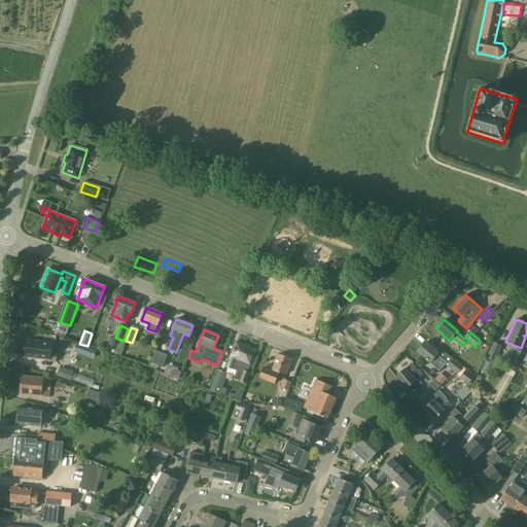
[(50,361),(57,361),(57,353),(51,353),(53,344),(26,341),(24,357),(50,359),(50,361)]
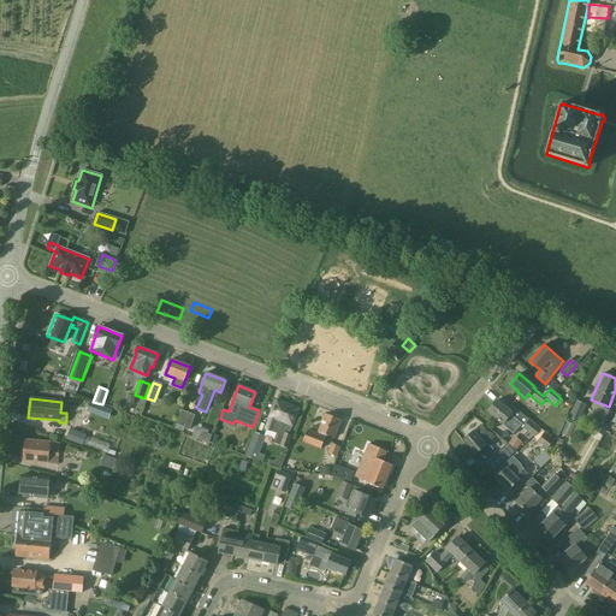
[(290,434),(292,427),(300,409),(277,401),(265,430),(278,434),(274,444),(288,449),(292,436),(290,434)]
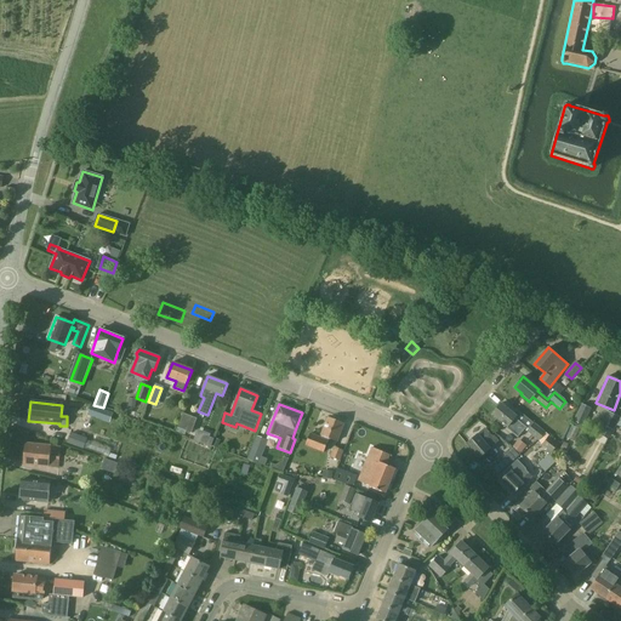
[(518,438),(527,428),(529,429),(527,432),(539,442),(546,433),(534,423),(520,412),(517,417),(501,404),(493,414),(507,427),(507,428),(518,438)]
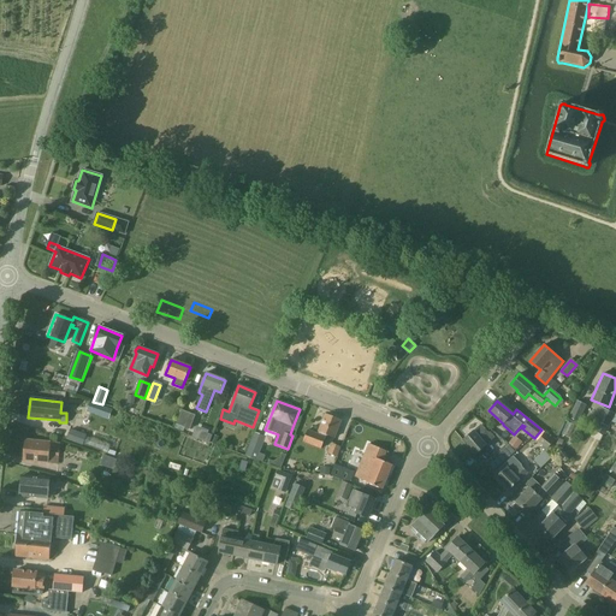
[(98,413),(100,404),(90,402),(87,410),(98,413)]
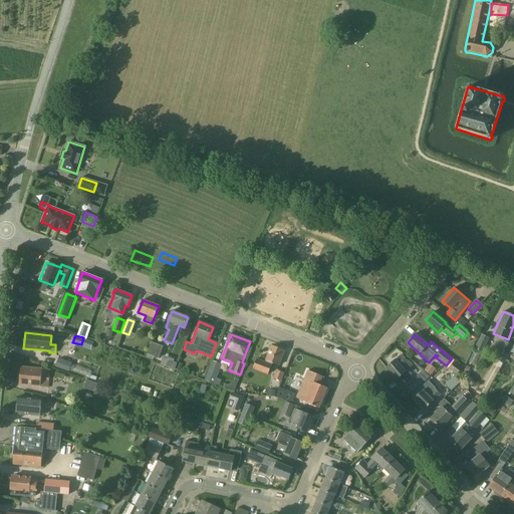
[(476,348),(483,351),(489,338),(482,335),(476,348)]
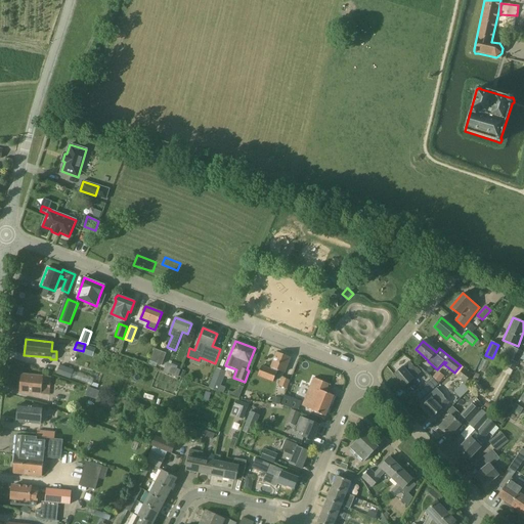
[(510,359),(518,363),(523,352),(515,348),(510,359)]
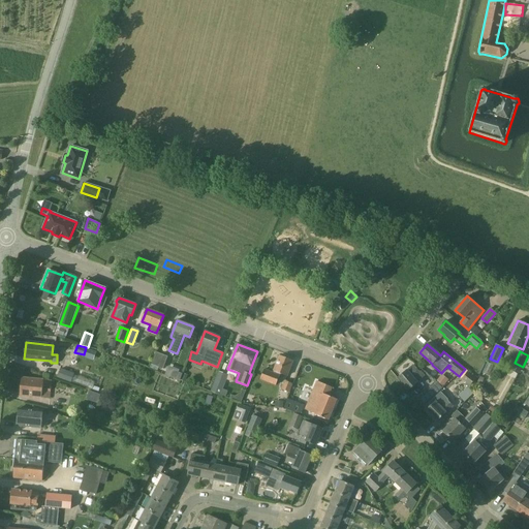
[(163,370),(167,356),(155,352),(151,365),(163,370)]
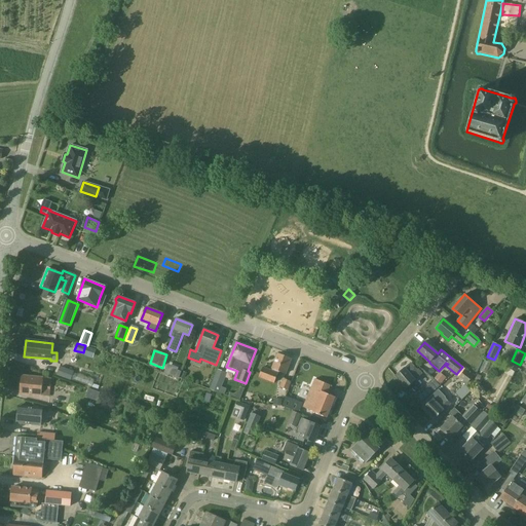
[(272,369),(272,371),(263,367),(259,378),(274,384),(279,371),(286,374),(291,359),(277,353),(272,369)]
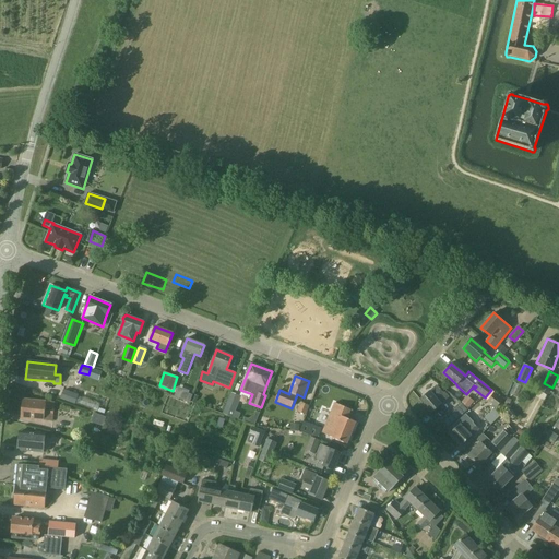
[(175,397),(190,401),(193,391),(178,387),(175,397)]
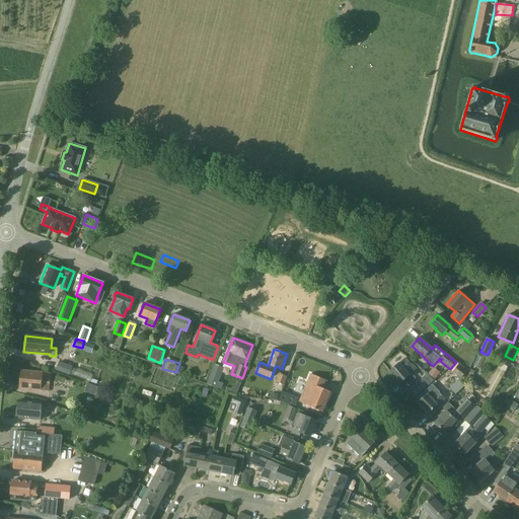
[(390,372),(400,383),(417,369),(413,365),(412,366),(405,359),(399,364),(398,364),(390,372)]
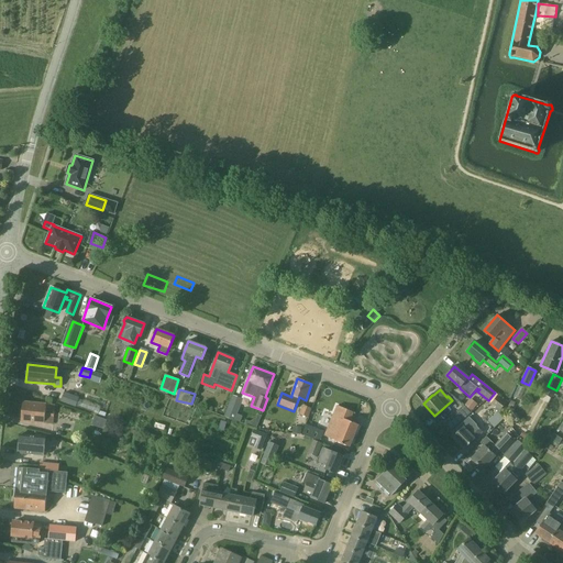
[(61,400),(76,406),(79,396),(64,390),(61,400)]
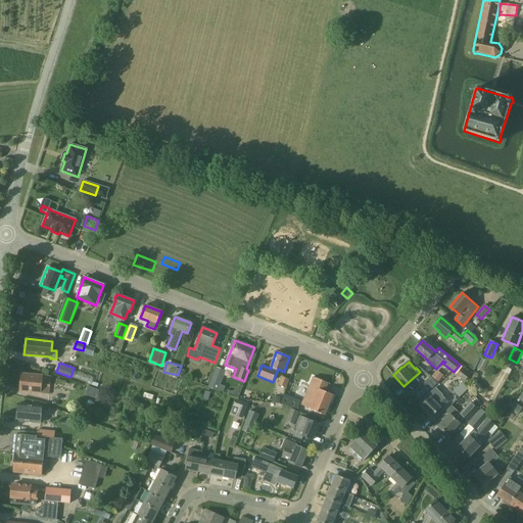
[(208,387),(223,393),(226,387),(221,385),(226,371),(216,368),(208,387)]
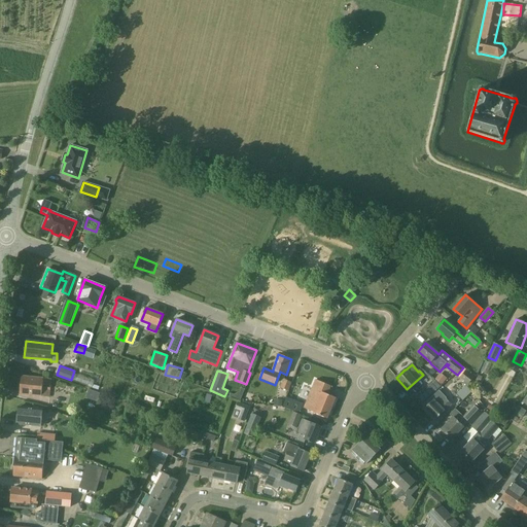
[(467,385),(475,378),(465,371),(460,378),(464,382),(467,385)]
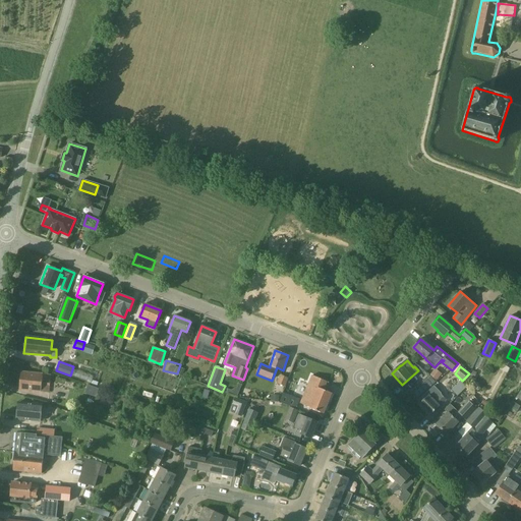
[(51,374),(21,371),(21,380),(18,380),(17,388),(20,388),(20,390),(49,392),(51,374)]
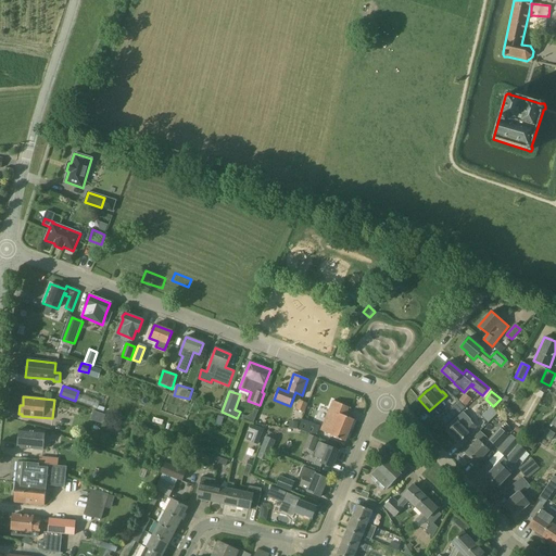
[(299,401),(295,411),(304,414),(307,404),(299,401)]
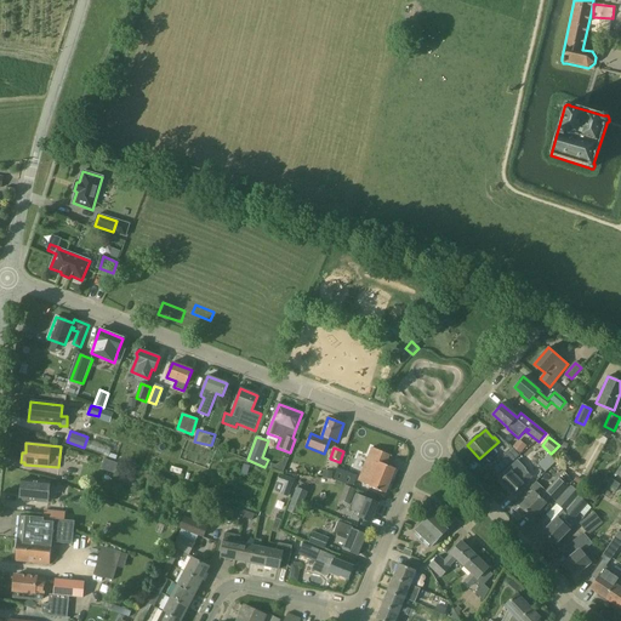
[(396,468),(386,465),(389,455),(372,448),(358,482),(369,485),(369,486),(386,494),(396,468)]
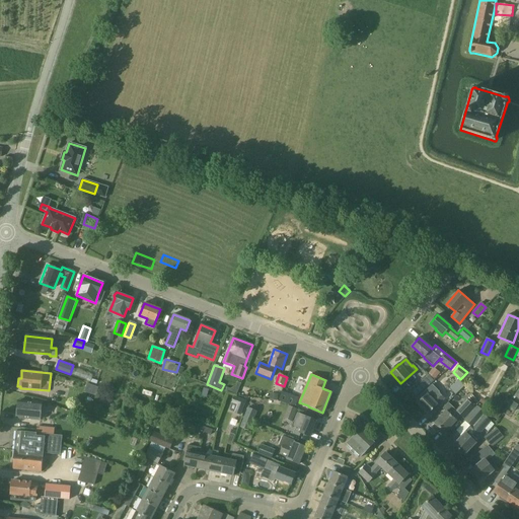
[(415,397),(427,386),(422,381),(410,391),(415,397)]
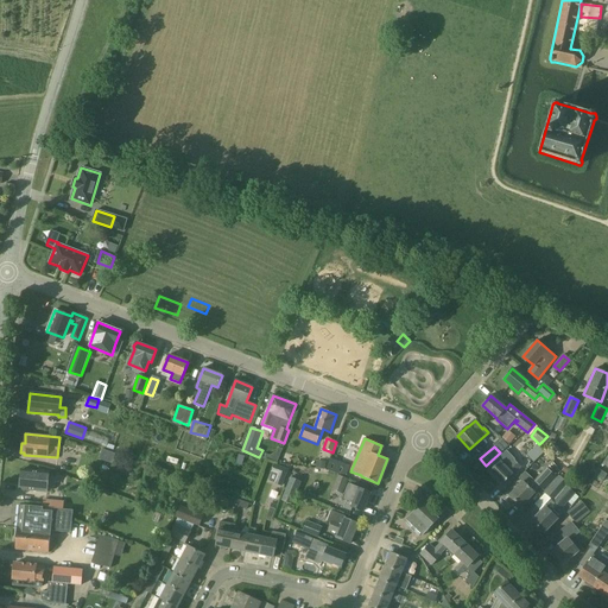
[(537,447),(529,455),(533,461),(543,453),(537,447)]
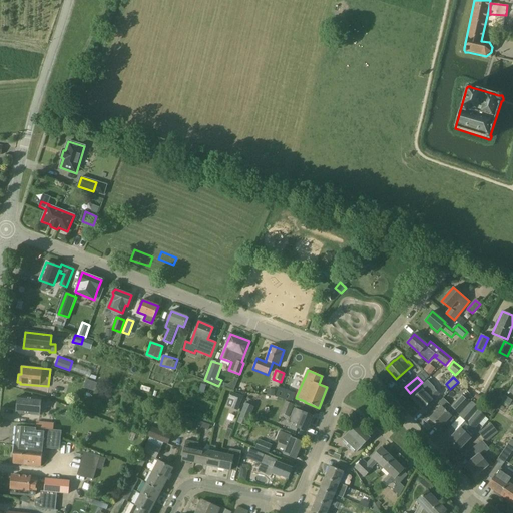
[(85,378),(82,387),(94,391),(97,382),(85,378)]
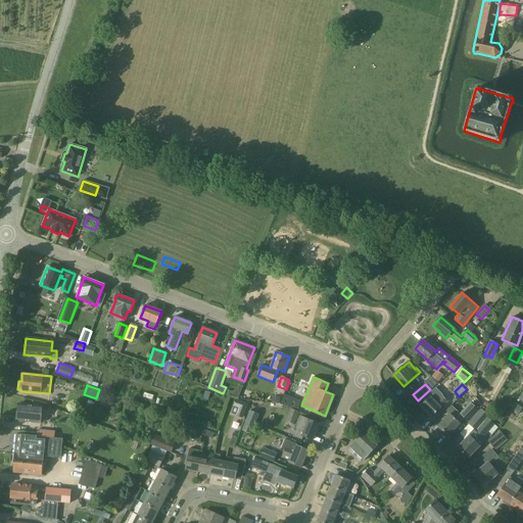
[(421,407),(431,418),(447,401),(442,395),(435,402),(430,397),(421,407)]
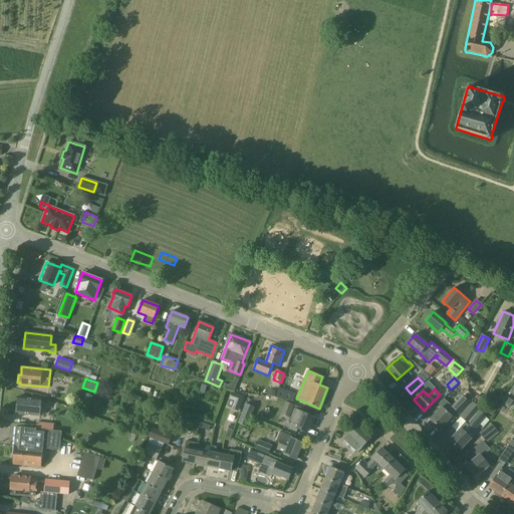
[(232,393),(229,400),(235,402),(232,410),(239,412),(244,398),(232,393)]
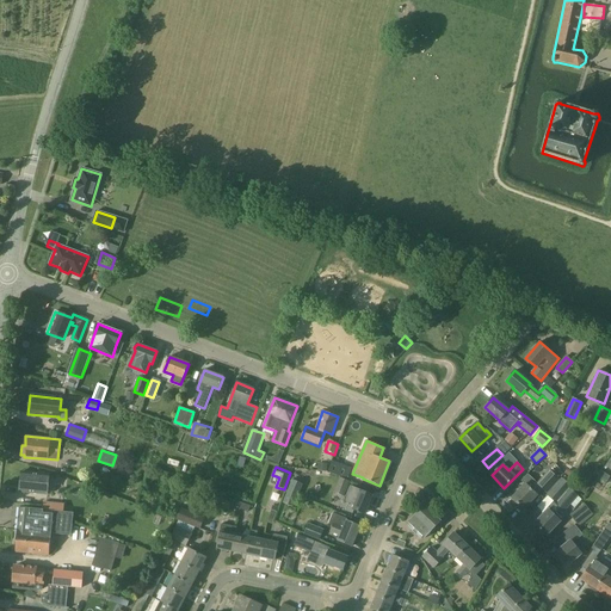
[(524,485),(511,498),(523,510),(537,495),(536,495),(542,489),(545,493),(559,480),(549,470),(536,483),(535,481),(530,477),(528,475),(522,482),(524,485)]
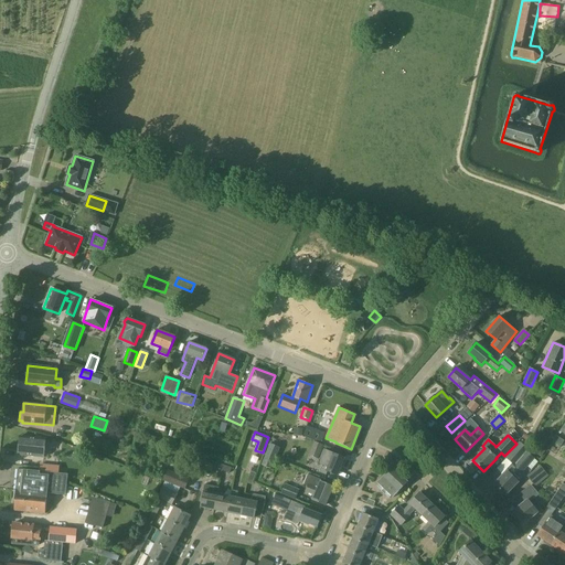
[(19,455),(44,457),(45,438),(20,436),(19,455)]
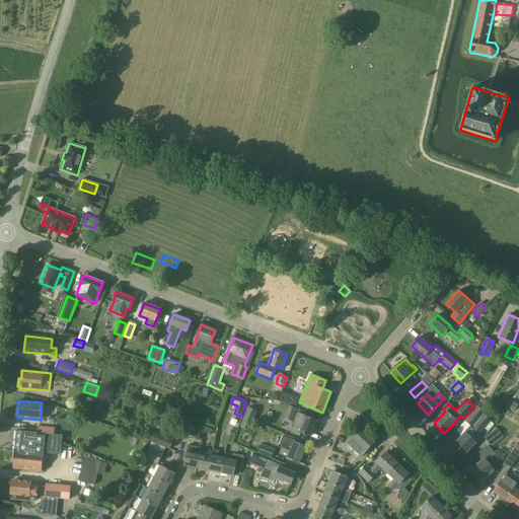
[(284,419),(293,422),(298,410),(289,405),(284,419)]
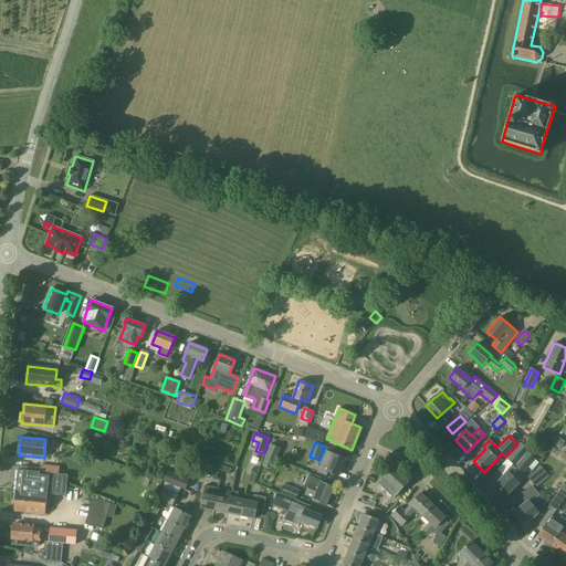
[(514,478),(521,470),(524,473),(536,459),(527,452),(528,450),(521,443),(507,459),(515,465),(509,473),(509,472),(494,485),(505,496),(519,482),(514,478)]
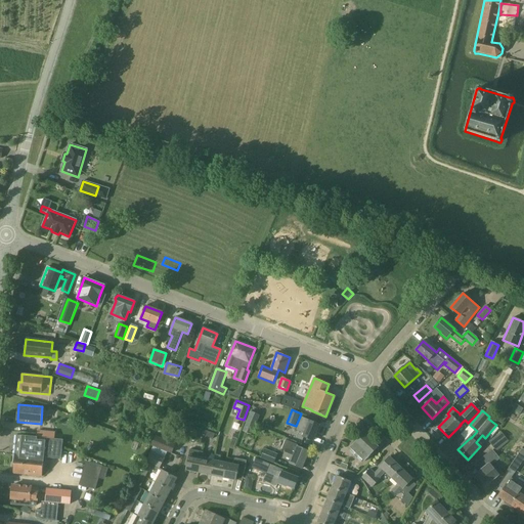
[(251,411),(247,422),(256,426),(260,416),(251,411)]
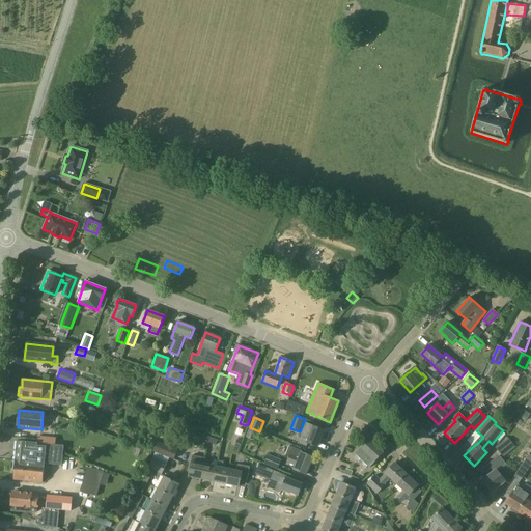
[(324,430),(313,426),(305,422),(300,436),(308,439),(306,443),(317,447),(324,430)]
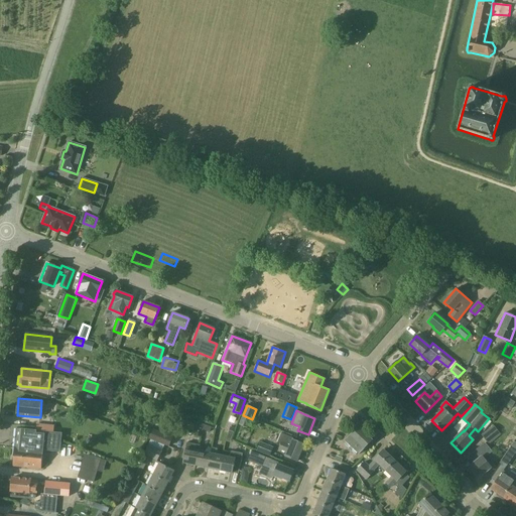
[(248,428),(252,419),(243,415),(239,425),(248,428)]
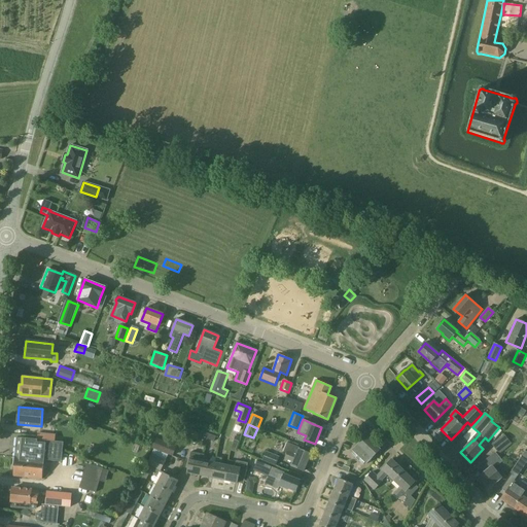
[(195,434),(208,440),(209,434),(197,429),(195,434)]
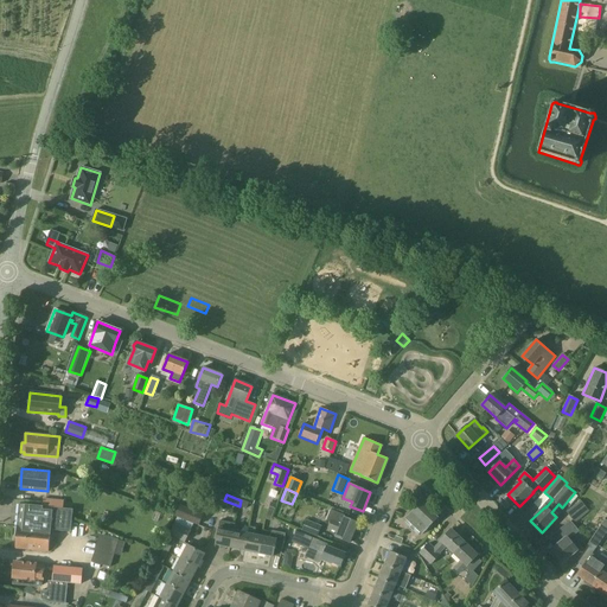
[(580,499),(566,511),(575,523),(589,510),(580,499)]
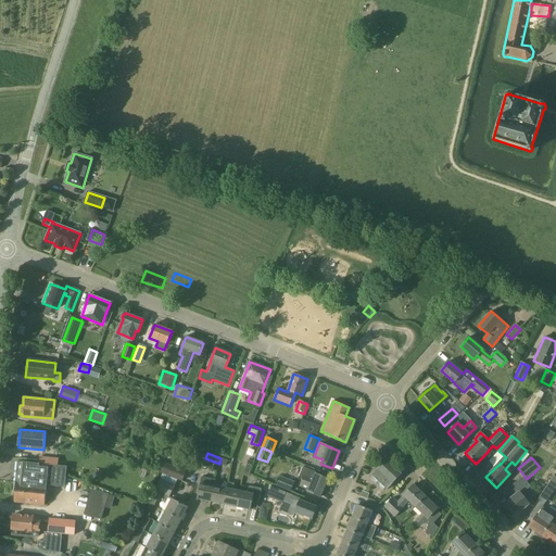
[(370,479),(376,485),(395,465),(388,458),(387,460),(386,459),(370,475),(373,477),(370,479)]
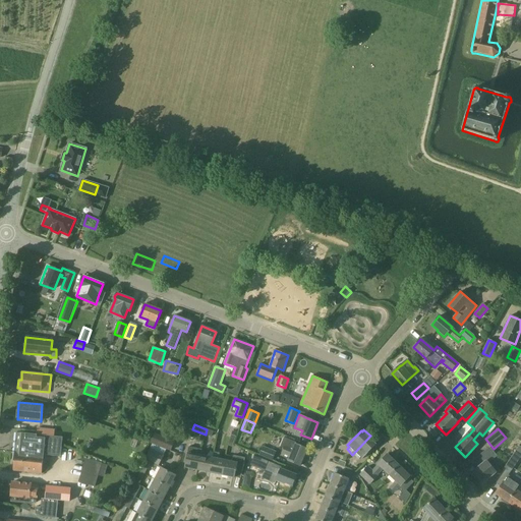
[(15,452),(44,455),(60,456),(62,438),(45,436),(45,439),(37,438),(37,435),(16,432),(15,452)]
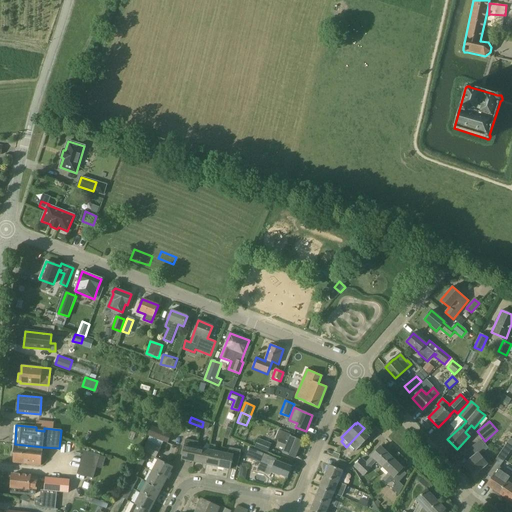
[(148,436),(168,444),(172,434),(152,426),(148,436)]
